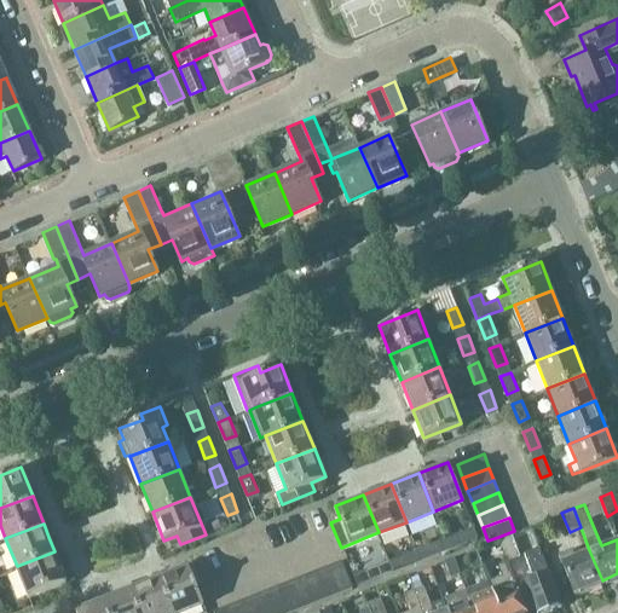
[(462,530),(444,536),(448,547),(466,539),(465,537),(462,530)]
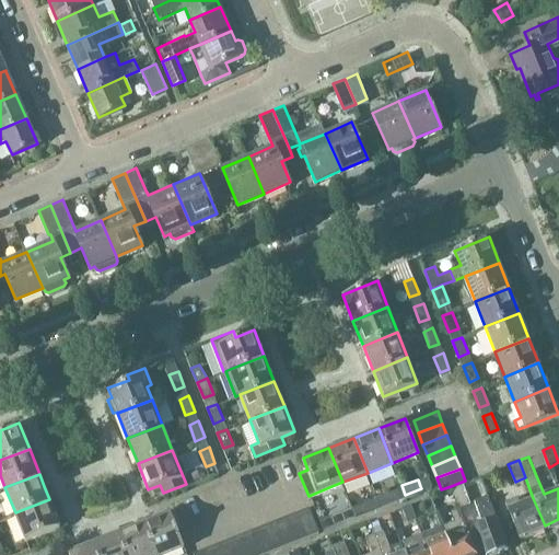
[(451,486),(457,505),(469,500),(462,482),(451,486)]
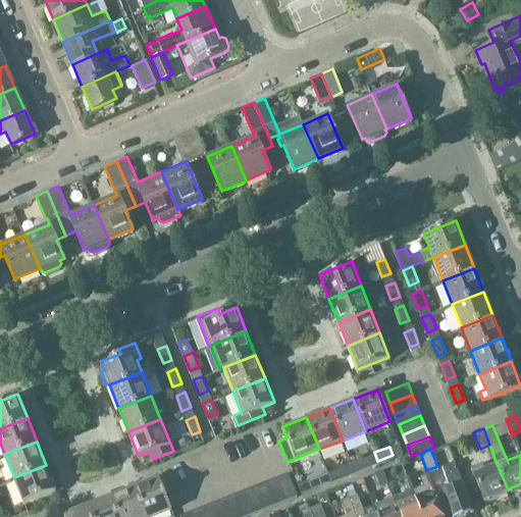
[(351,461),(354,470),(369,464),(365,455),(351,461)]
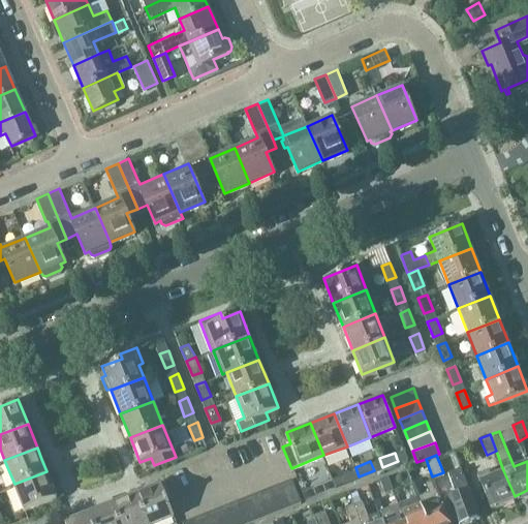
[(515,496),(503,470),(491,474),(489,467),(476,472),(491,506),(515,496)]
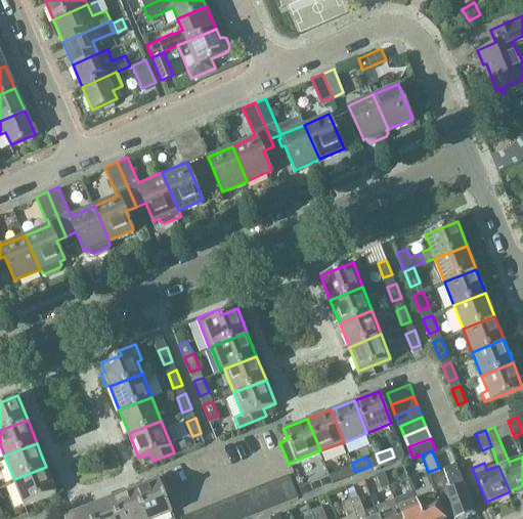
[(402,464),(395,466),(400,479),(407,477),(402,464)]
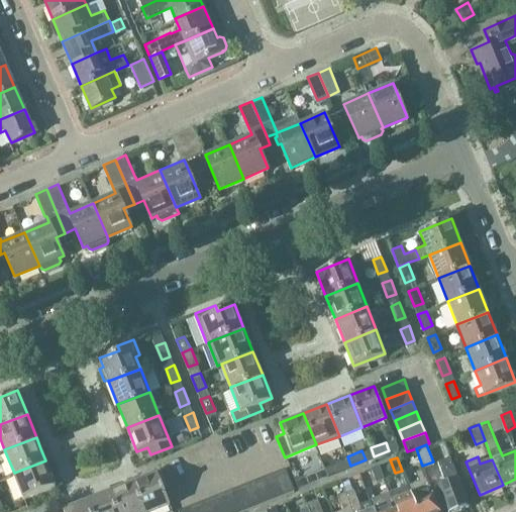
[(450,458),(438,464),(446,484),(438,487),(447,511),(451,511),(455,511),(459,511),(459,507),(468,504),(450,458)]
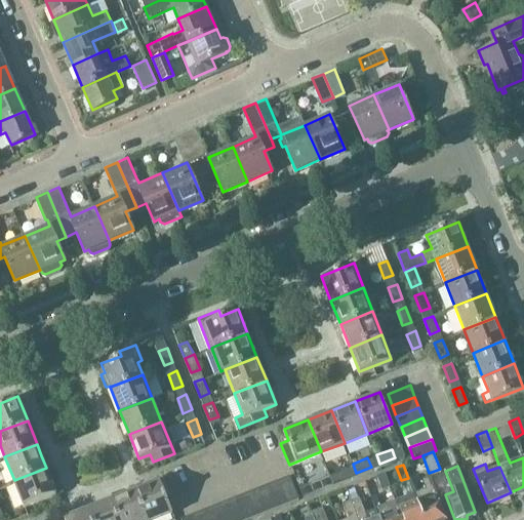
[(46,468),(14,480),(24,505),(56,491),(46,468)]
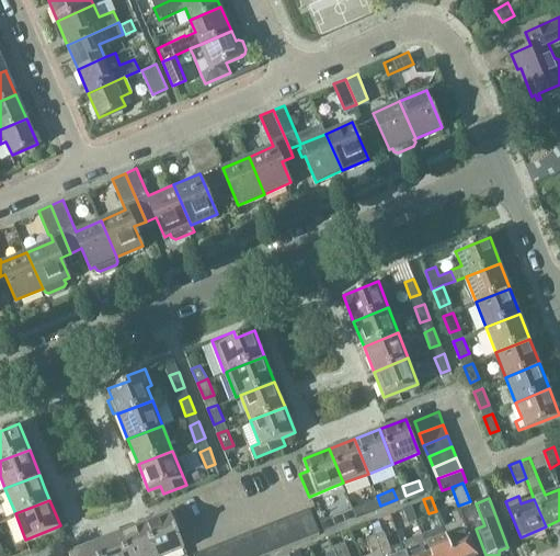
[(352,506),(356,515),(372,509),(367,500),(352,506)]
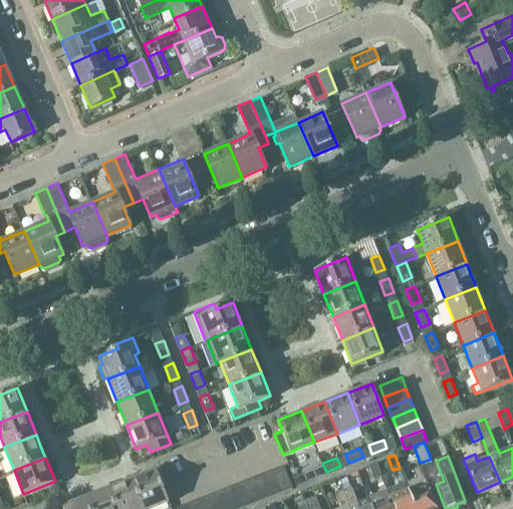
[(375,461),(368,464),(373,477),(381,474),(375,461)]
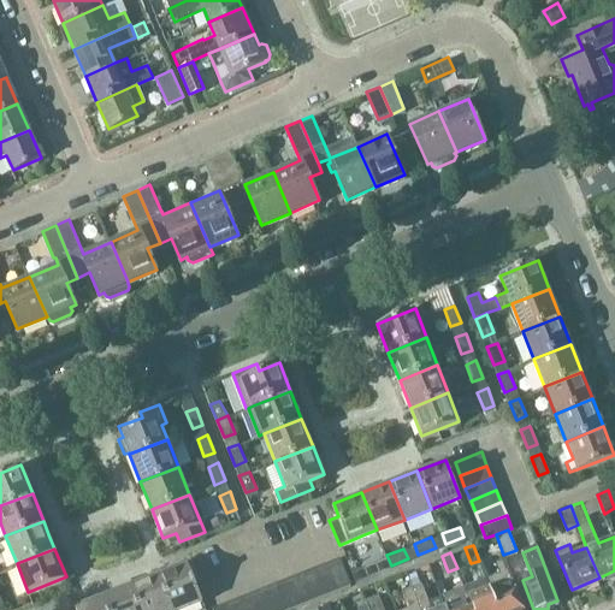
[(483,574),(497,609),(525,609),(503,554),(494,558),(498,568),(483,574)]
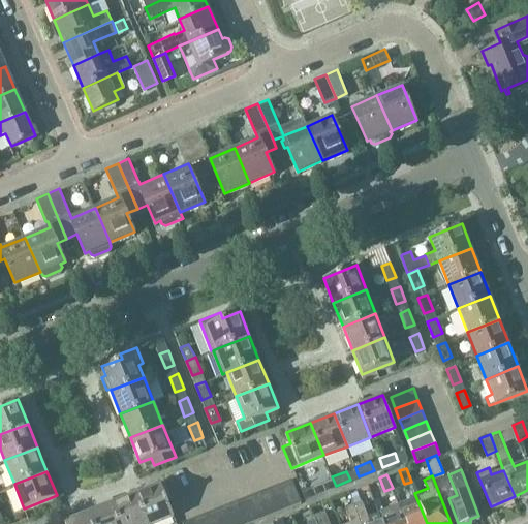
[(301,499),(291,476),(280,481),(289,504),(301,499)]
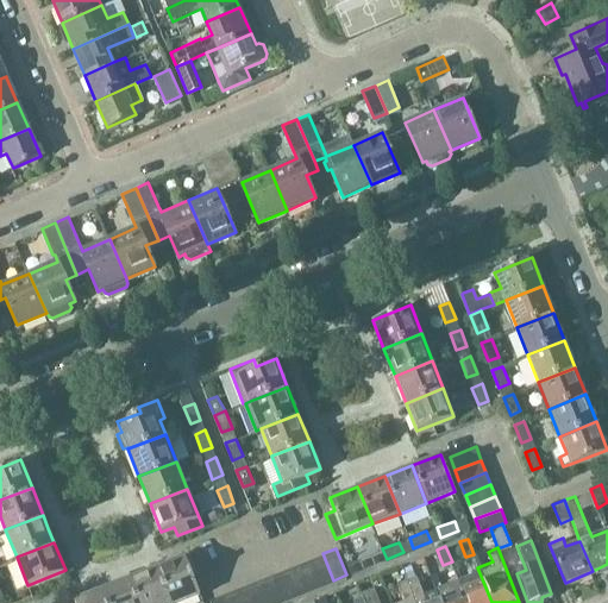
[(387,559),(382,548),(371,553),(375,564),(387,559)]
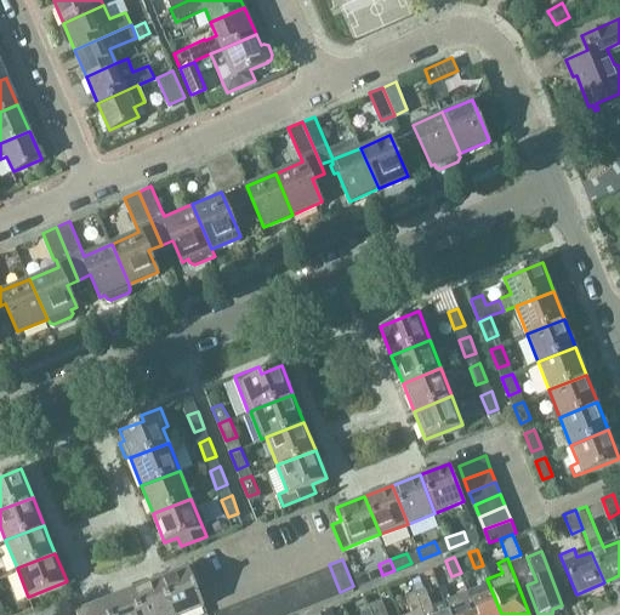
[(326,597),(340,592),(329,564),(316,570),(326,597)]
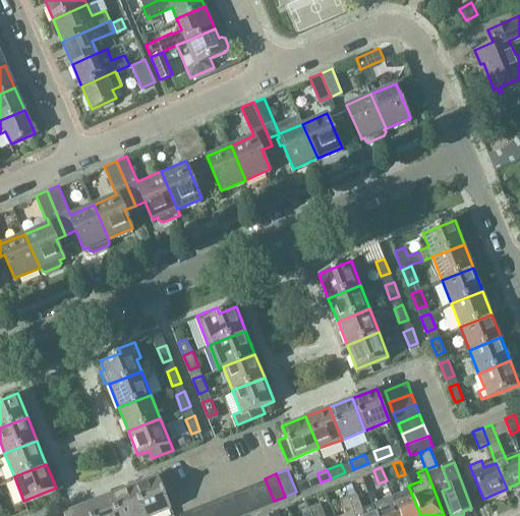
[(133,484),(146,515),(147,515),(170,507),(158,475),(133,484)]
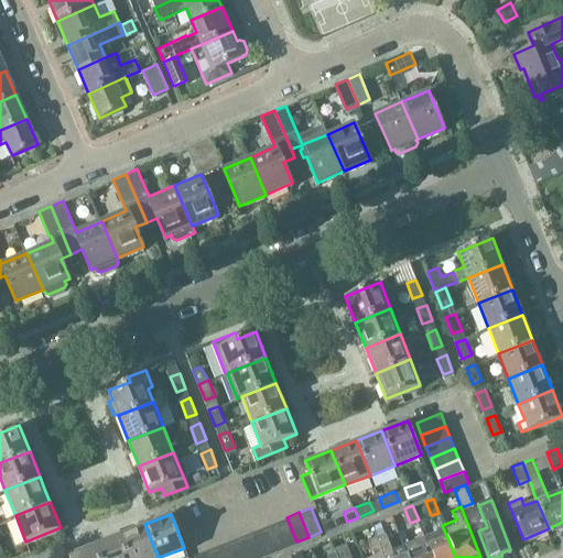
[(285,546),(296,542),(287,517),(275,522),(285,546)]
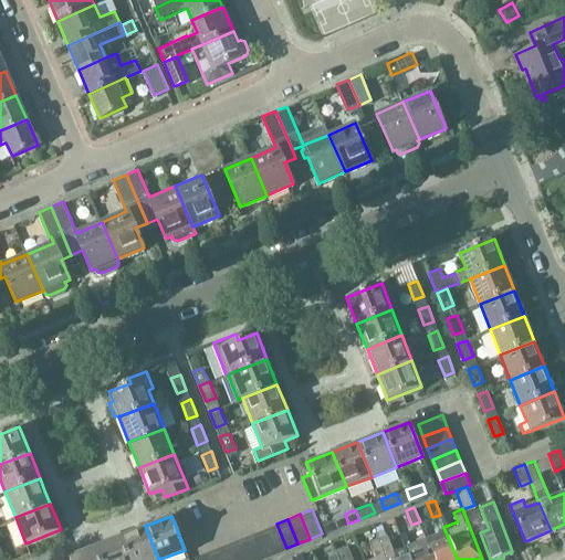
[(274,552),(286,548),(276,524),(264,528),(274,552)]
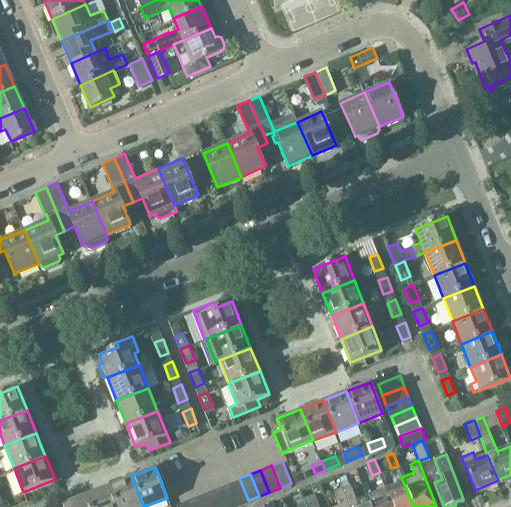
[(108,486),(116,506),(143,506),(131,476),(108,486)]
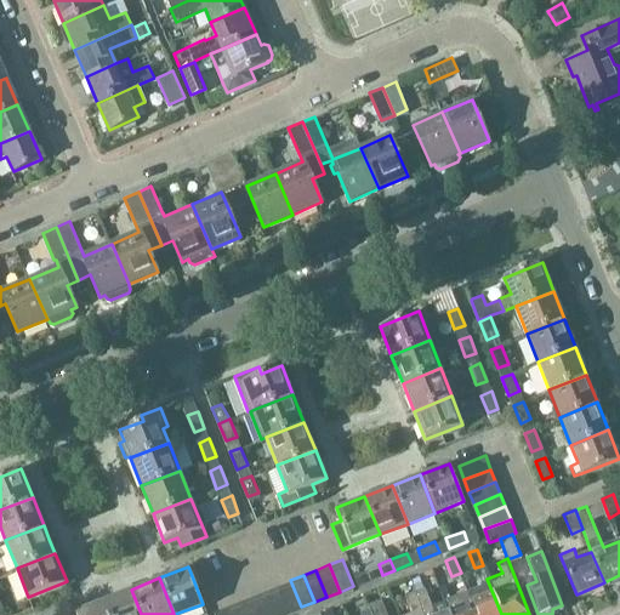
[(501,614),(487,579),(466,587),(476,614),(501,614)]
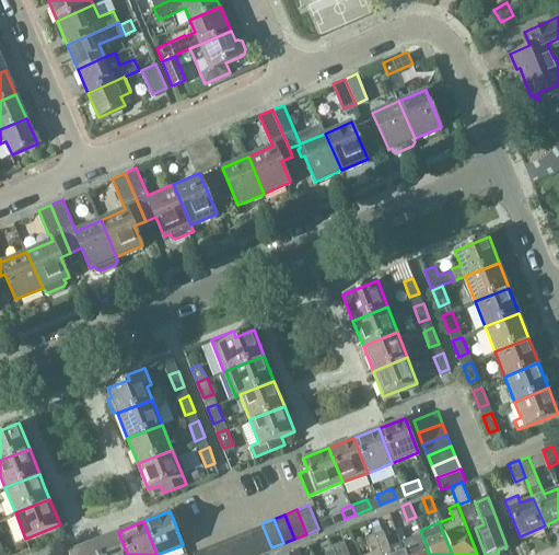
[(261,523),(251,528),(260,552),(271,547),(261,523)]
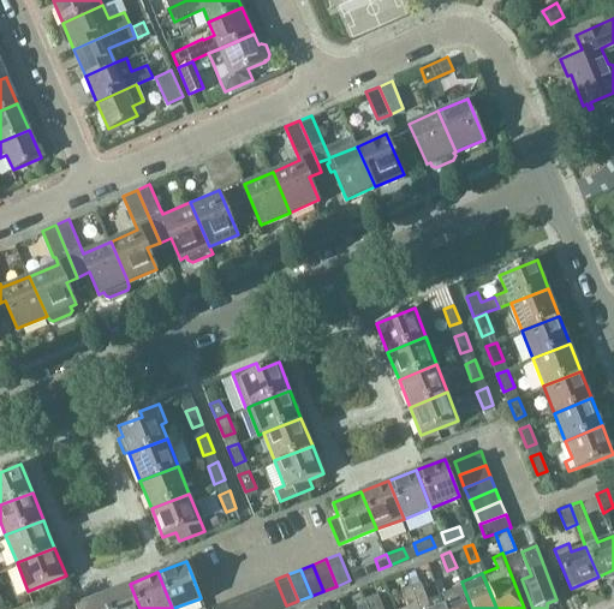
[(275,579),(262,584),(272,608),(278,608),(286,605),(275,579)]
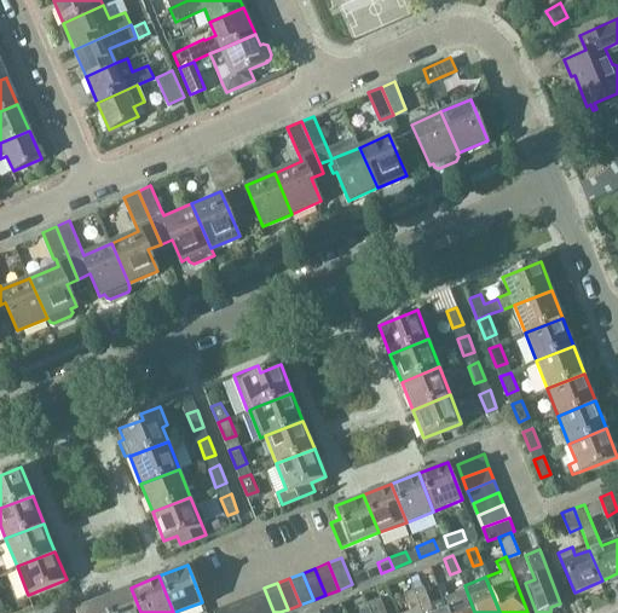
[(446,612),(440,595),(429,600),(422,583),(413,588),(422,612),(446,612)]
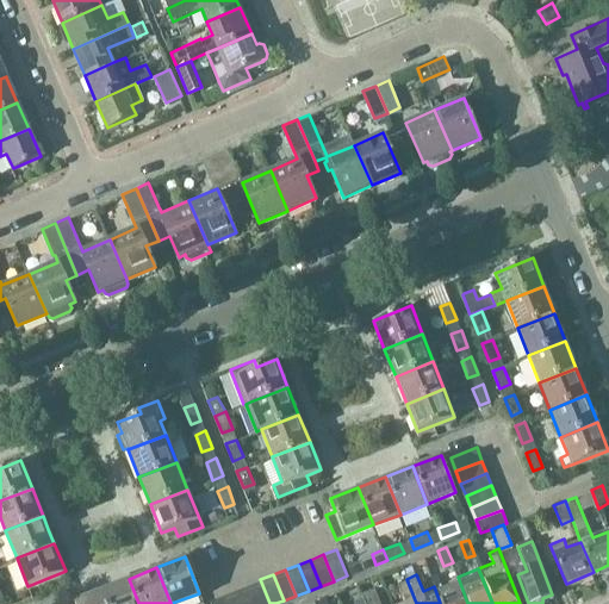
[(467,603),(458,577),(434,586),(440,603),(467,603)]
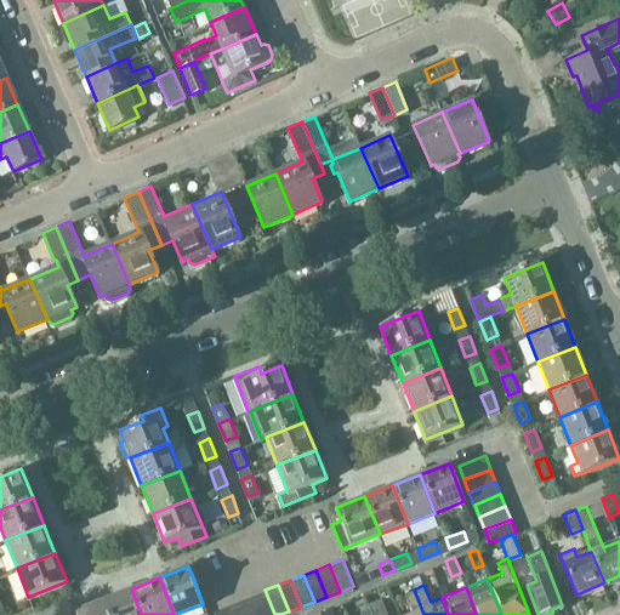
[(103,601),(109,614),(141,614),(131,590),(103,601)]
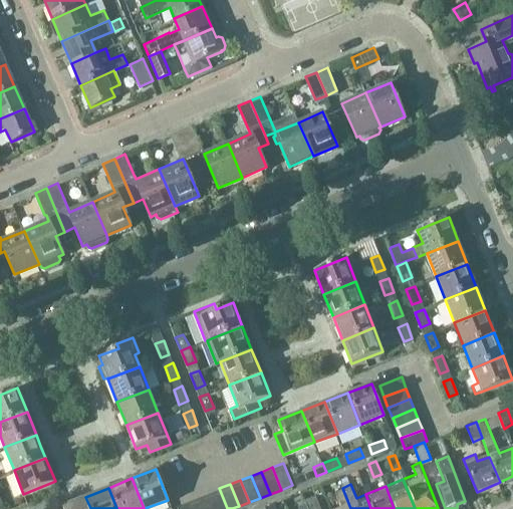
[(227,508),(219,488),(209,493),(215,508),(227,508)]
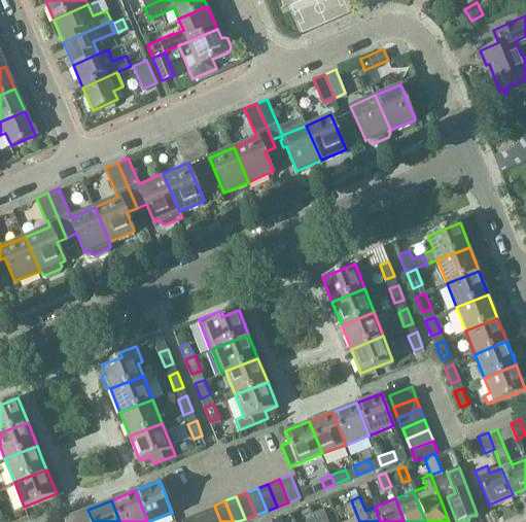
[(359,521),(351,500),(344,502),(350,517),(339,521),(359,521)]
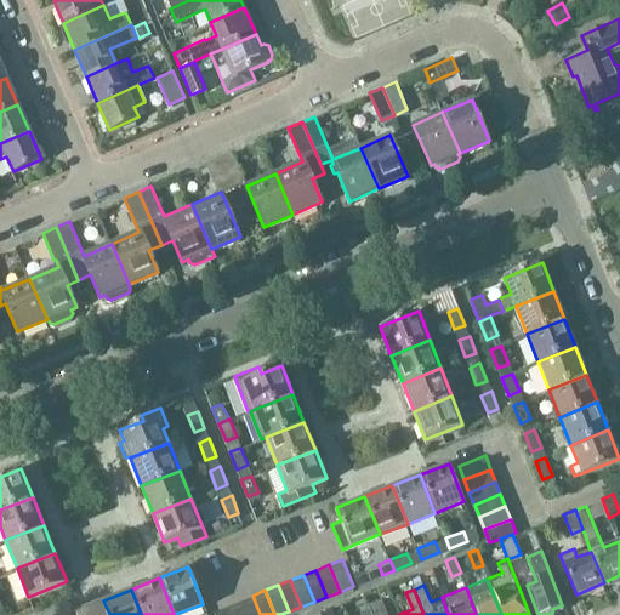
[(245,614),(260,614),(252,596),(240,601),(245,614)]
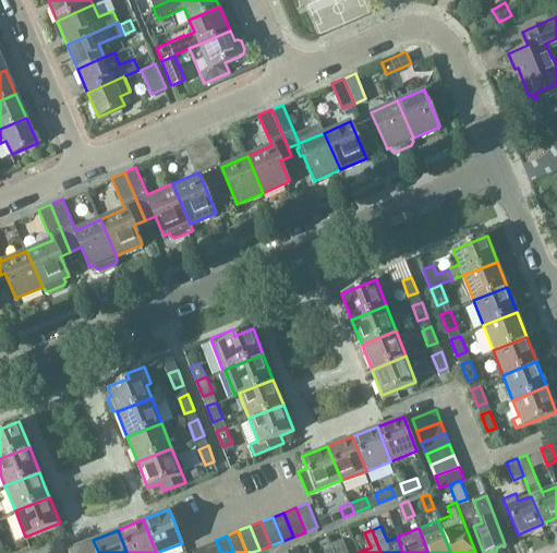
[(98,552),(93,540),(68,550),(68,552),(98,552)]
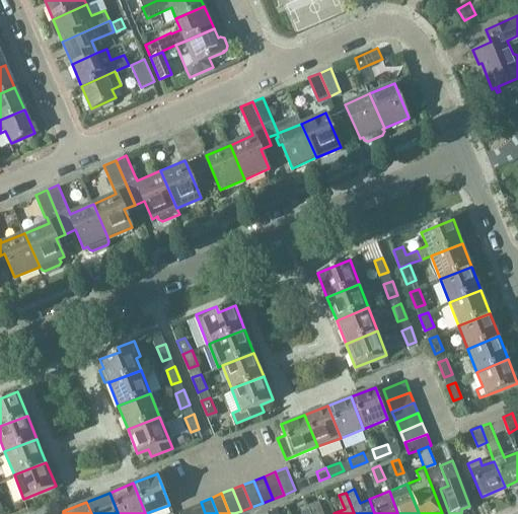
[(205,513),(201,502),(190,506),(193,513),(205,513)]
